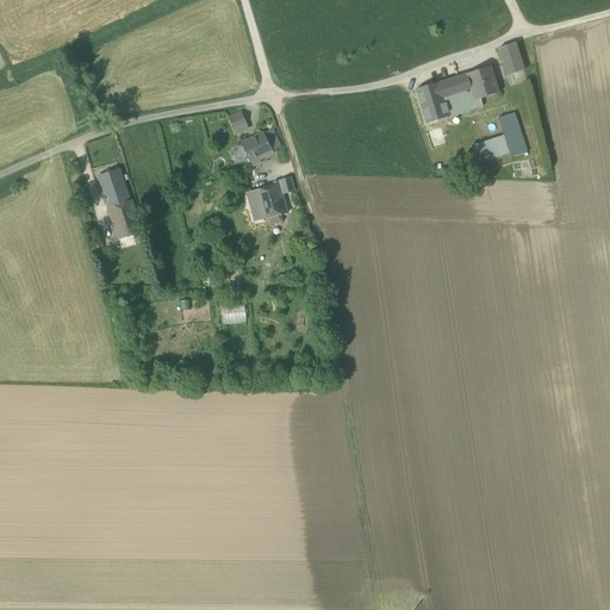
[(498,49),(508,78),(524,73),(515,44),(498,49)]
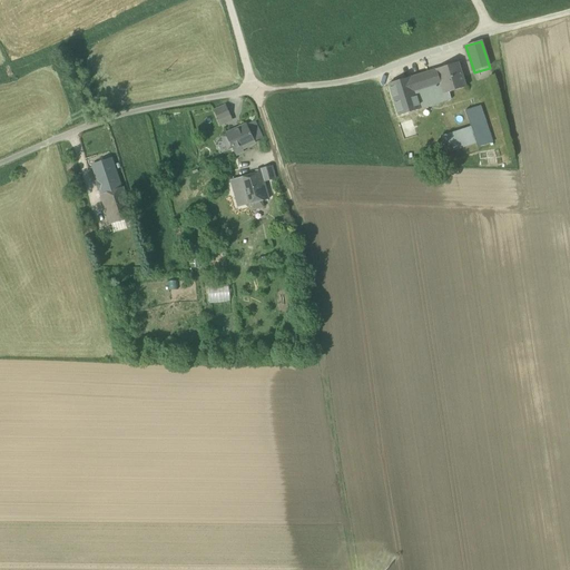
[(435,69),(443,95),(449,92),(467,87),(459,62),(435,69)]
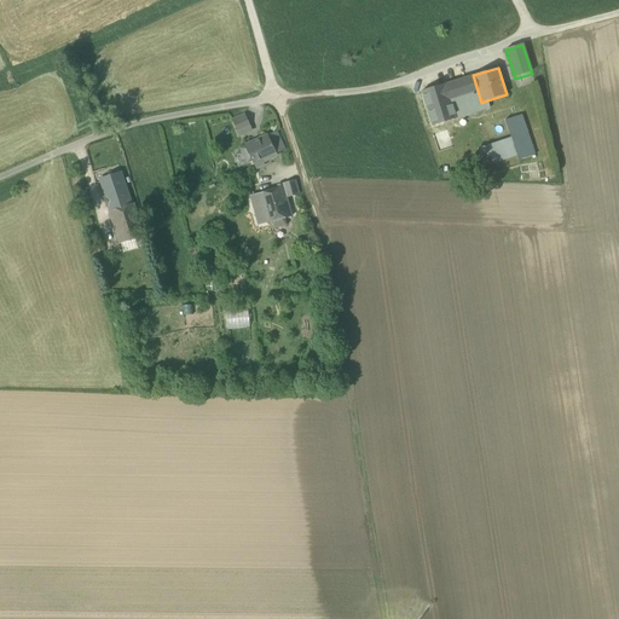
[(473,75),(445,85),(456,119),(490,108),(487,100),(481,103),(473,75)]
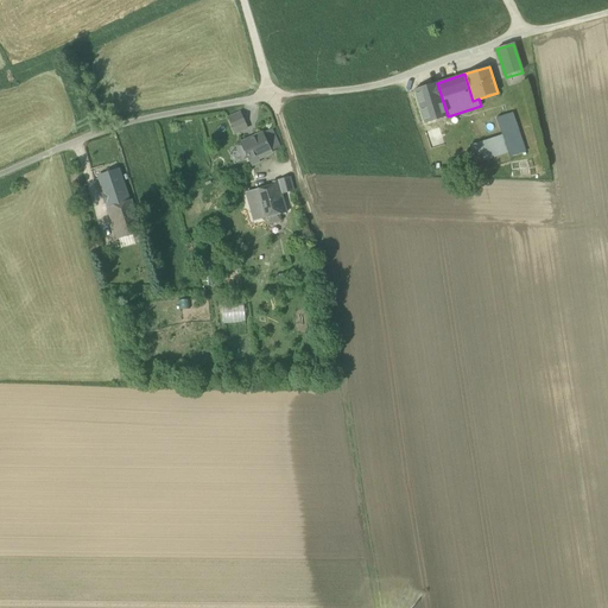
[(425,124),(448,116),(437,83),(415,89),(425,124)]
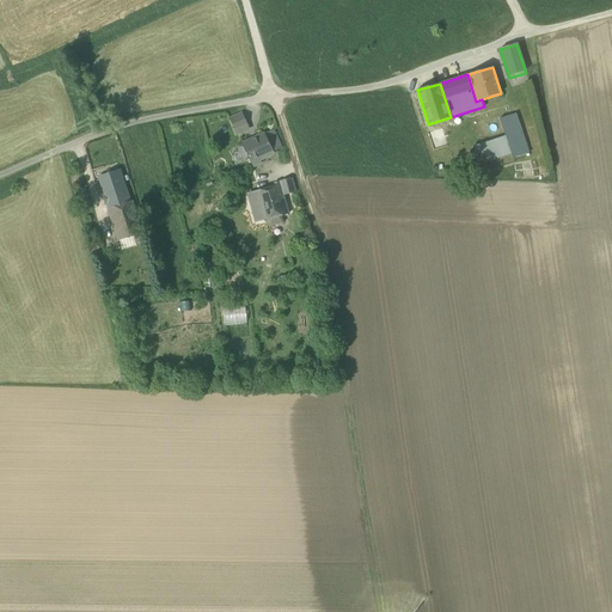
[(239,129),(240,133),(249,129),(242,114),(231,118),(236,130),(239,129)]
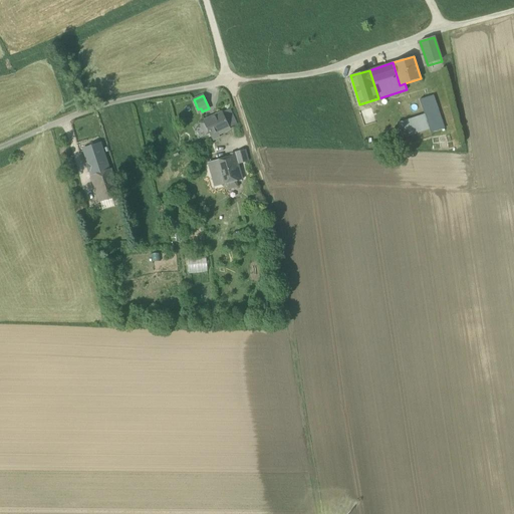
[(425,114),(428,123),(441,119),(433,95),(420,100),(425,114)]
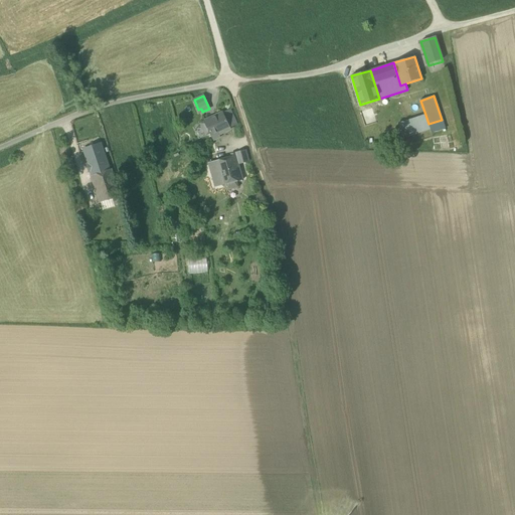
[(223,113),(229,127),(236,125),(230,110),(223,113)]
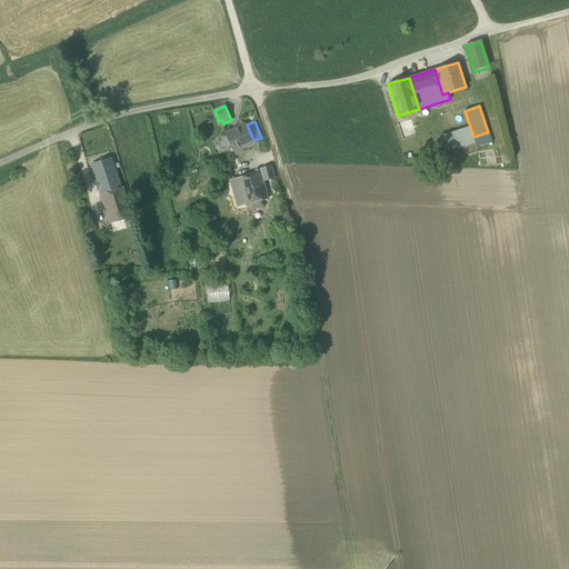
[(231,148),(236,155),(242,151),(240,147),(253,141),(253,140),(247,125),(246,125),(227,133),(227,132),(225,133),(226,135),(221,137),(228,149),(231,148)]
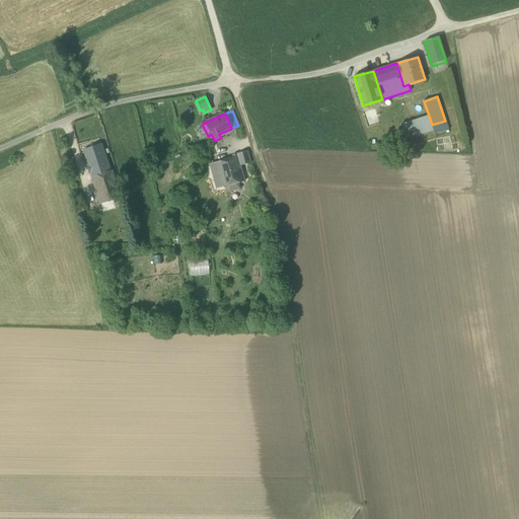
[(406,140),(434,131),(432,125),(429,116),(401,124),(406,140)]
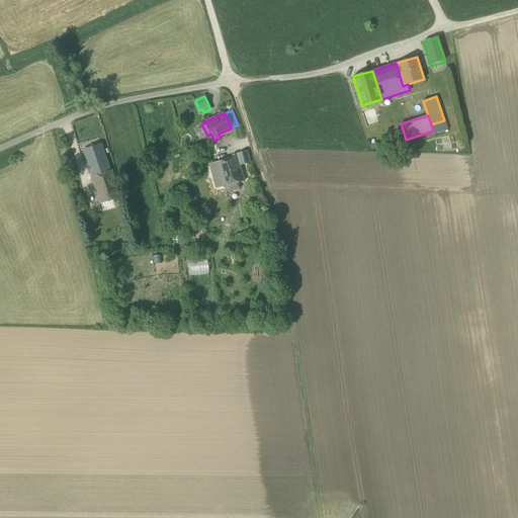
[(447,130),(444,120),(431,124),(433,131),(434,134),(447,130)]
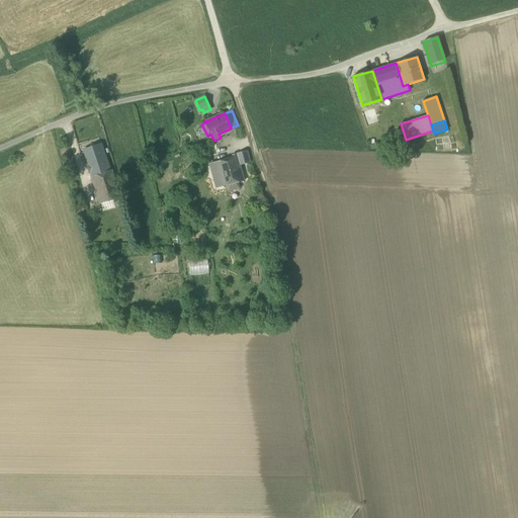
[(93,177),(109,172),(100,147),(85,152),(90,165),(86,166),(89,175),(92,174),(93,177)]
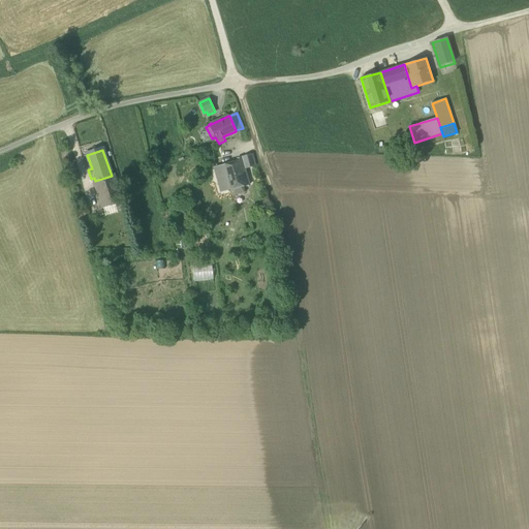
[(243,160),(245,168),(255,165),(252,155),(237,159),(238,161),(243,160)]
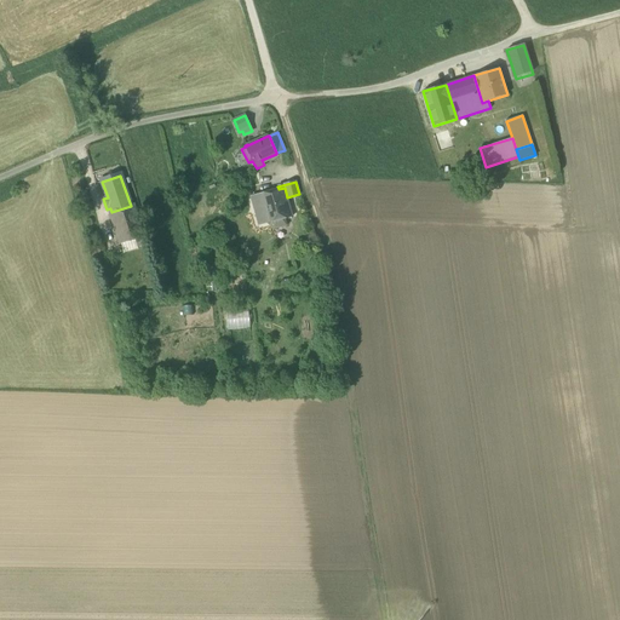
[(274,222),(275,229),(286,225),(285,218),(292,217),(287,197),(285,188),(279,189),(251,196),(259,225),(274,222)]
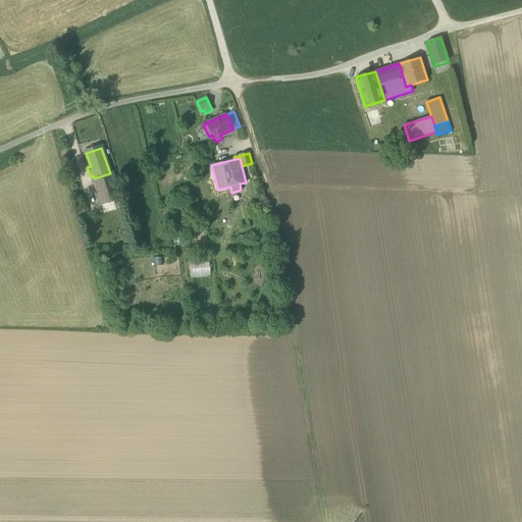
[(92,178),(96,191),(115,185),(111,172),(110,173),(94,178),(92,178)]
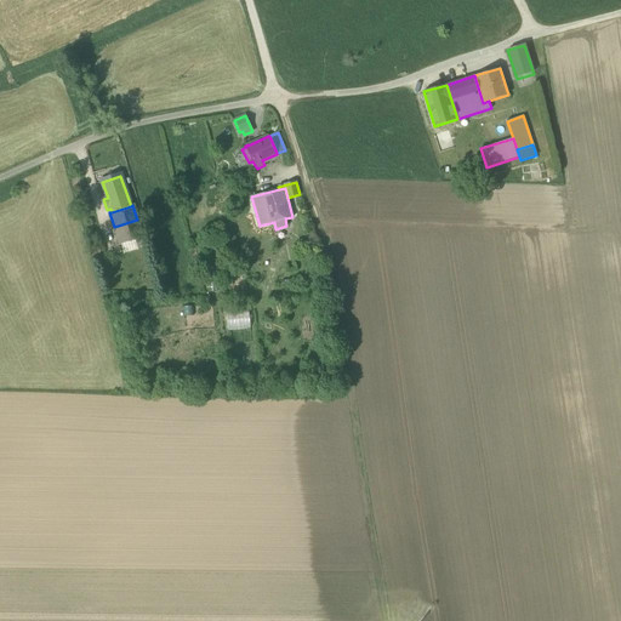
[(114,227),(119,243),(120,243),(135,238),(143,235),(137,220),(114,227)]
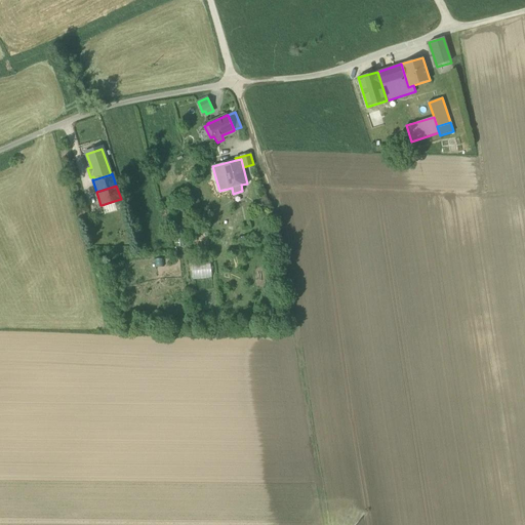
[(117,210),(114,201),(102,205),(105,214),(117,210)]
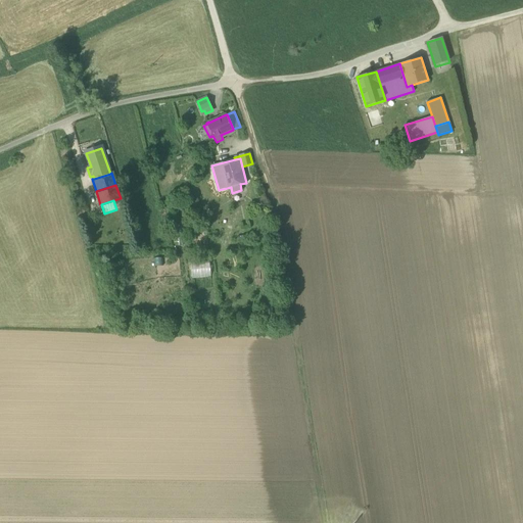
[(187,221),(165,223),(167,229),(173,229),(173,231),(184,230),(183,228),(187,227),(187,221)]
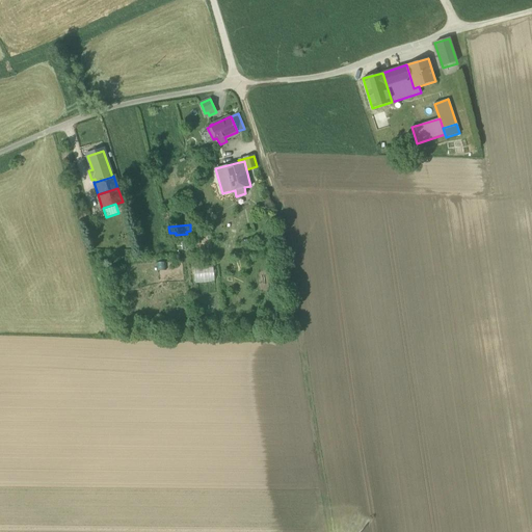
[(213,265),(194,267),(195,284),(215,282),(213,265)]
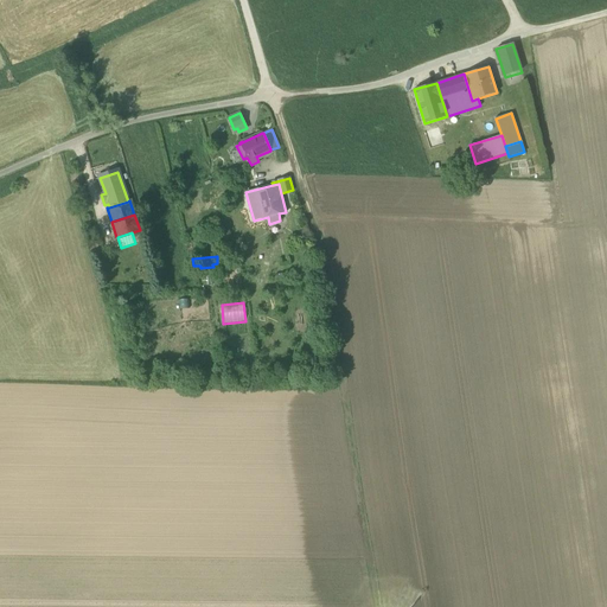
All buildings are outlined.
